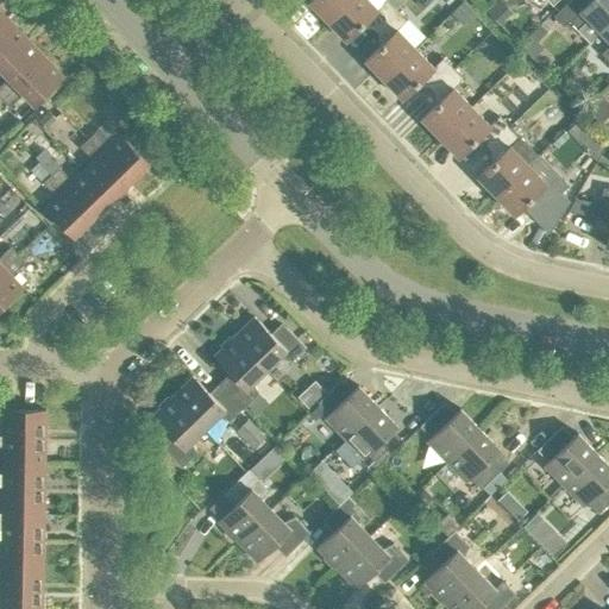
[(309,0),(308,2),(326,20),(347,0),(309,0)]
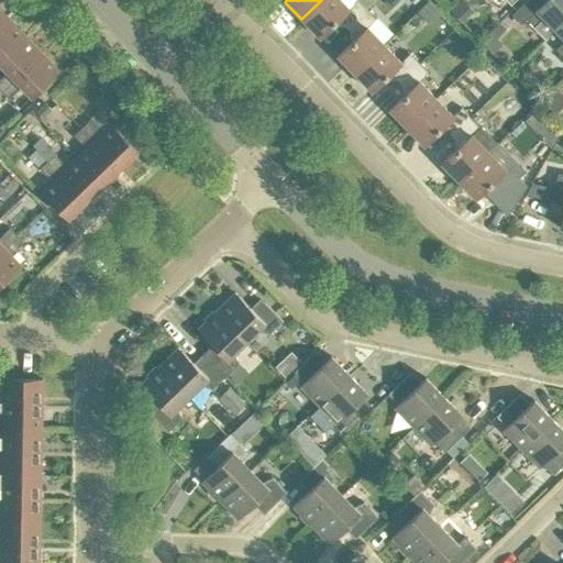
[(337,19),(346,29),(366,9),(356,0),(355,0),(348,8),(340,0),(321,0),(301,19),(319,36),(337,19)]
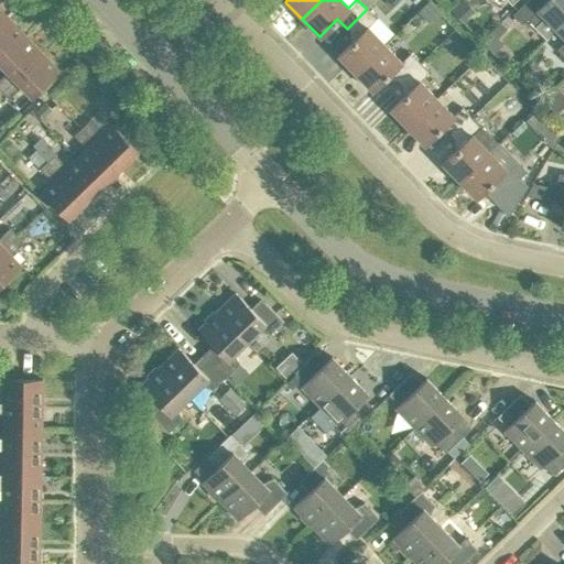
[(555,30),(563,21),(563,0),(527,0),(512,14),(522,24),(527,20),(545,39),(555,30)]
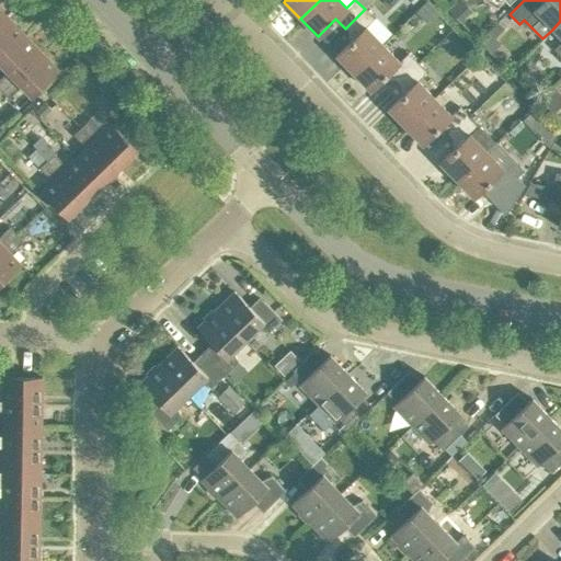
[(335,55),(353,72),(382,44),(365,26),(374,19),(365,9),(345,29),(354,37),(335,55)]
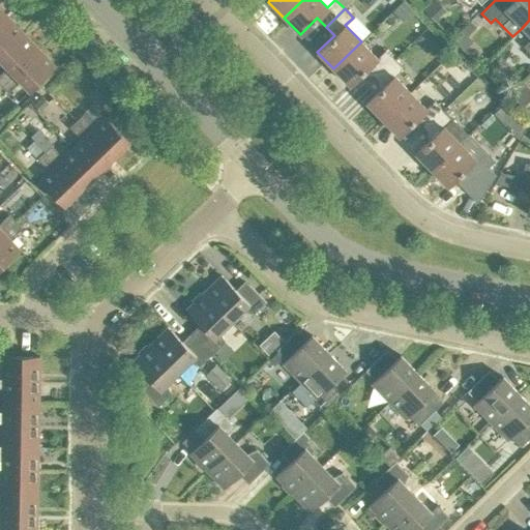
[(0,56),(24,33),(8,18),(0,24),(0,56)]
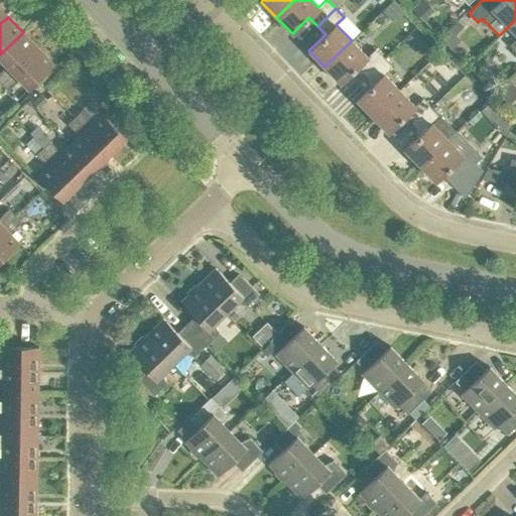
[(456,35),(464,26),(458,20),(448,29),(456,35)]
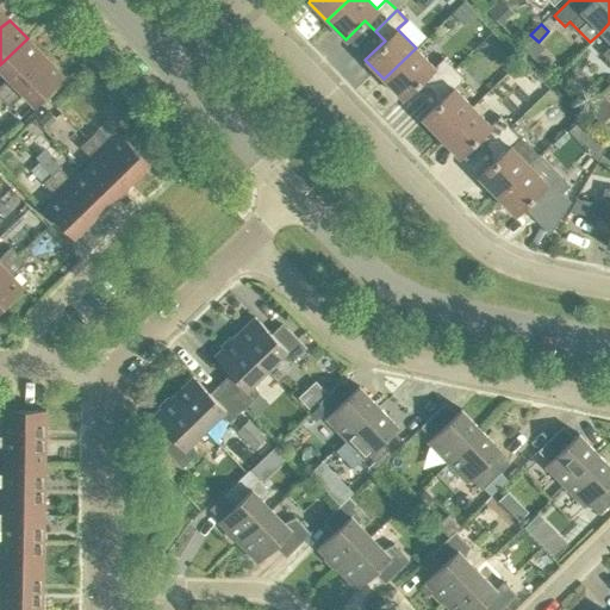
[(0,85),(0,98),(1,99),(45,57),(27,38),(0,64),(0,70),(7,79),(0,85)]
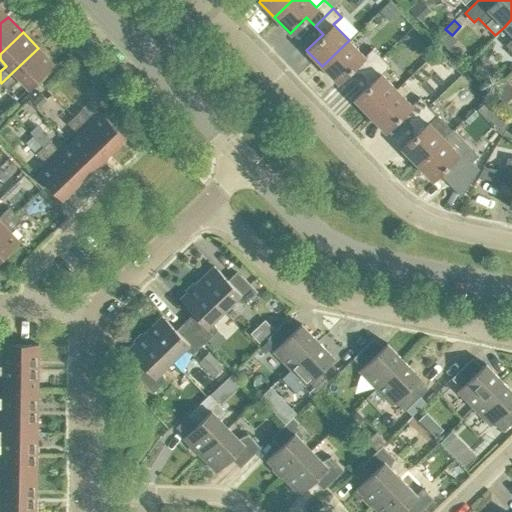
[(354,66),(362,75),(380,57),(372,48),(364,56),(349,40),(322,66),(337,82),(354,66)]
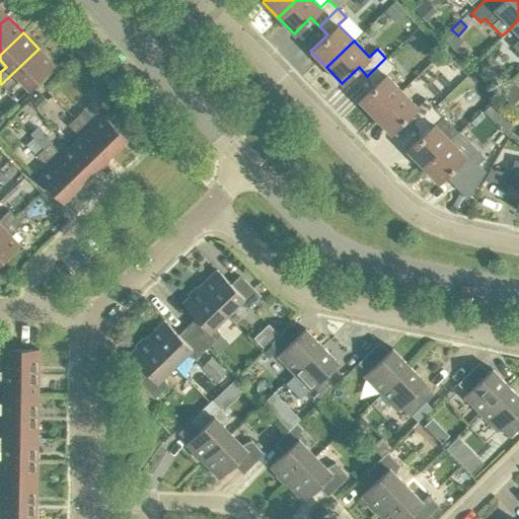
[(39,49),(1,84),(7,91),(19,80),(28,89),(54,65),(39,49)]
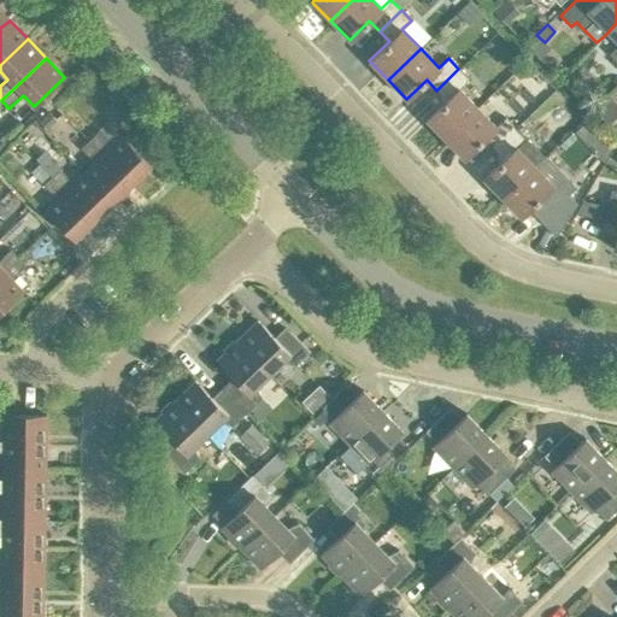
[(425,119),(445,139),(477,107),(459,88),(468,80),(458,69),(436,90),(446,100),(425,119)]
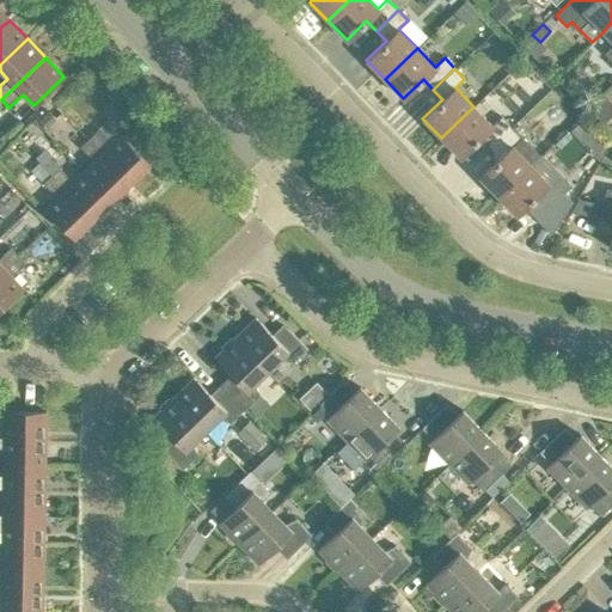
[(479,138),(489,148),(510,127),(501,116),(491,126),(473,106),(441,138),(459,157),(479,138)]
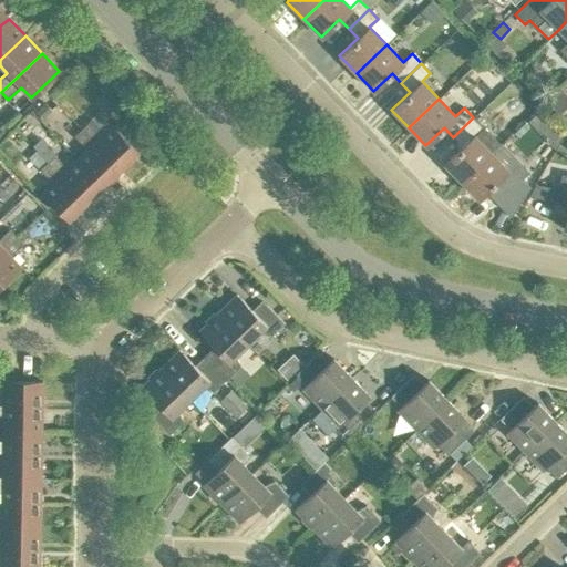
[(52,111),(44,103),(34,112),(42,120),(52,111)]
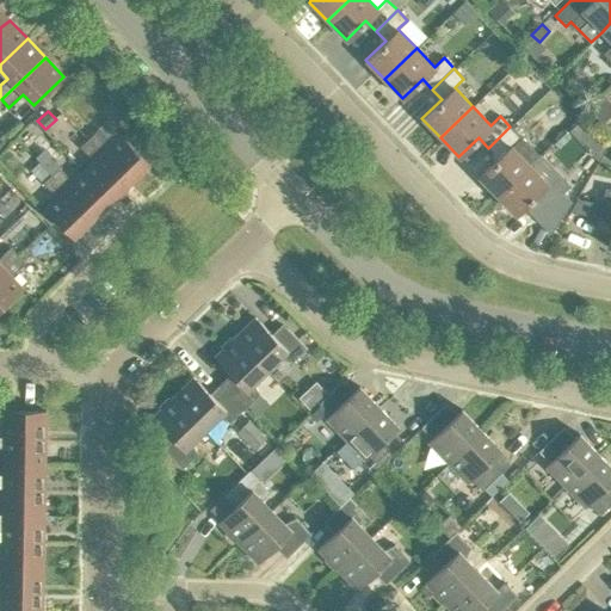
[(605,143),(582,119),(571,131),(597,159),(604,146),(605,143)]
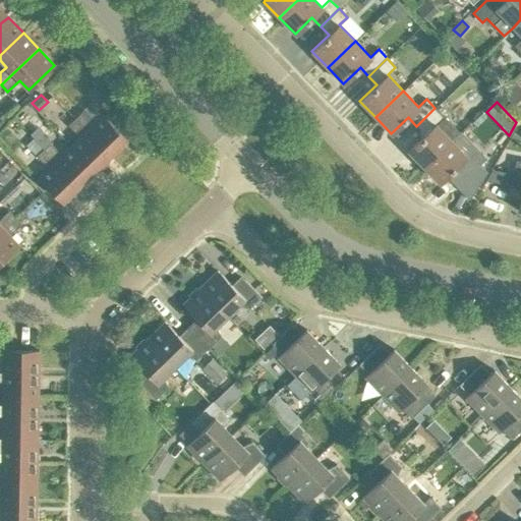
[(408,151),(423,167),(451,140),(436,124),(444,117),(435,108),(416,126),(424,134),(408,151)]
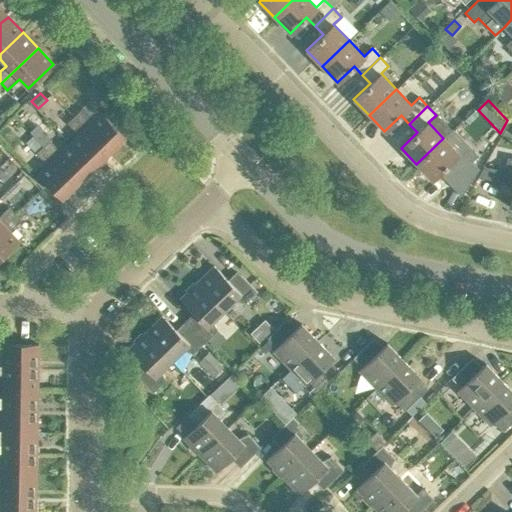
[(80,110),(73,117),(109,153),(125,138),(100,113),(91,122),(80,110)]
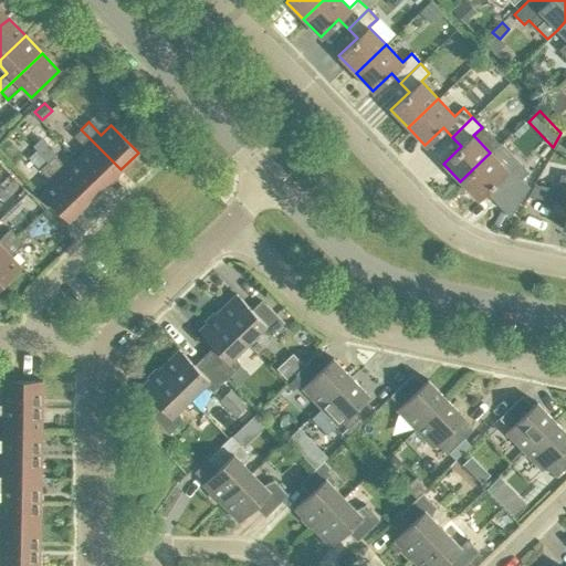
[(86,148),(76,158),(103,186),(121,169),(81,129),(73,136),(86,148)]
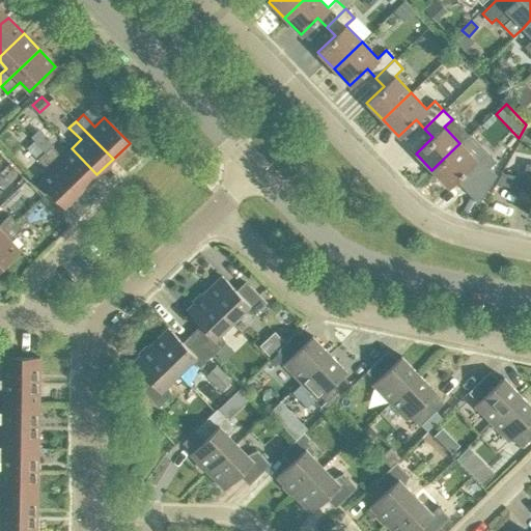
[(495,161),(469,134),(459,143),(431,170),(448,187),(465,170),(473,179),(484,169),(485,170),(495,161)]
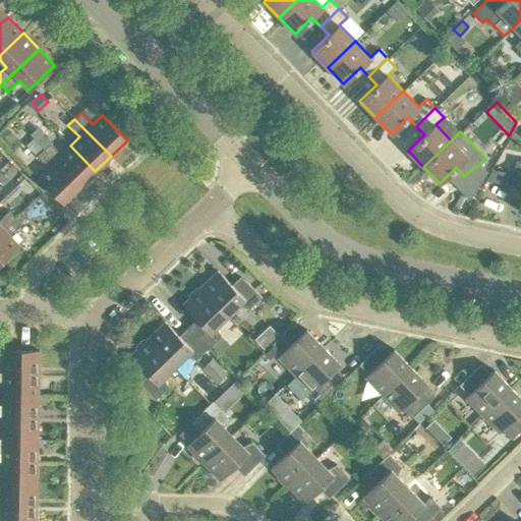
[(43,150),(33,139),(26,146),(36,156),(43,150)]
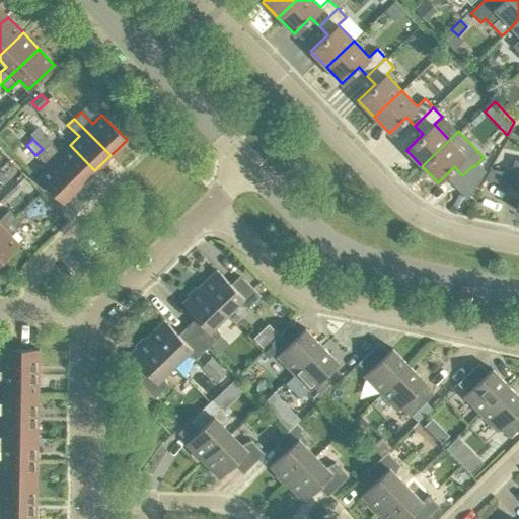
[(50,142),(43,149),(79,186),(94,170),(70,145),(61,154),(50,142)]
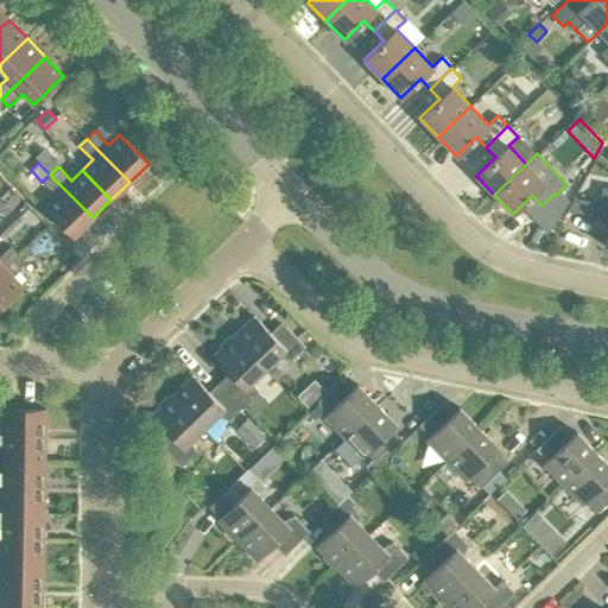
[(93,217),(50,175),(42,182),(55,195),(44,207),(74,236),(93,217)]
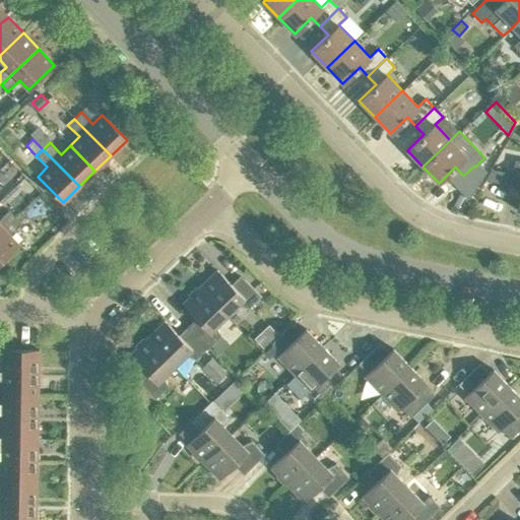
[(519,193),(517,210),(519,210),(519,160),(515,159),(510,185),(519,187),(519,193)]
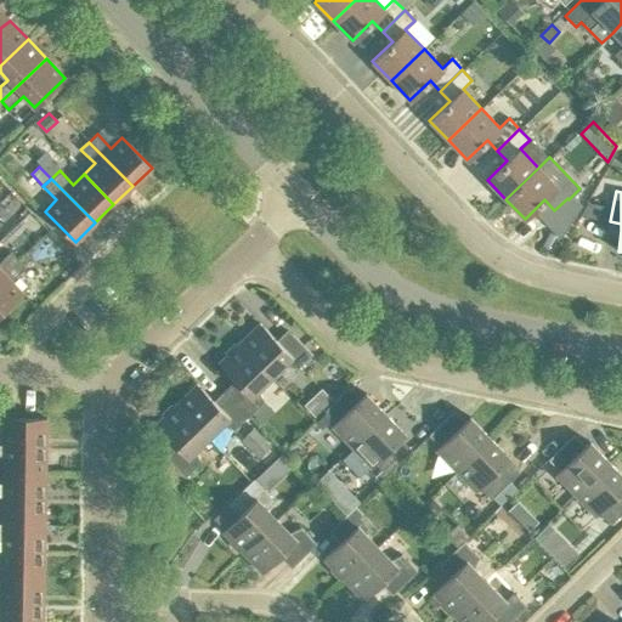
[(604,219),(610,204),(592,197),(586,211),(604,219)]
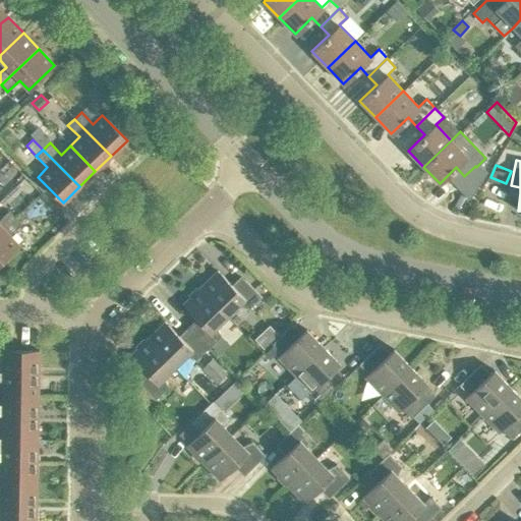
[(0,231),(14,217),(8,211),(0,218),(0,231)]
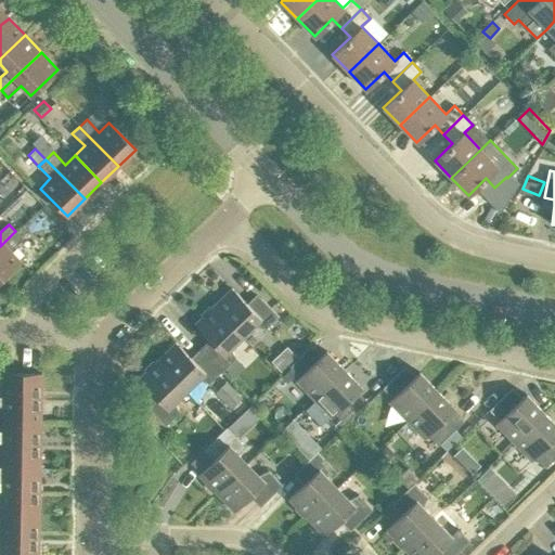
[(15,231),(0,246),(0,280),(20,261),(10,250),(23,239),(15,231)]
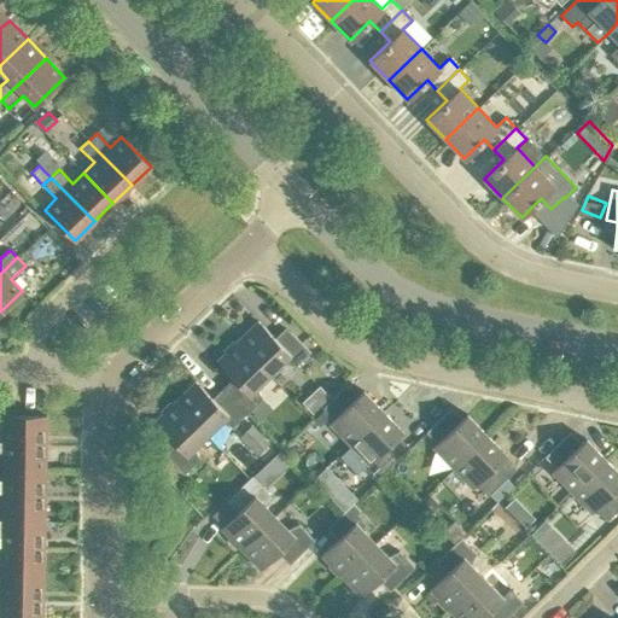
[(257,320),(237,340),(269,374),(283,362),(291,366),(293,368),(310,351),(290,331),(279,342),(257,320)]
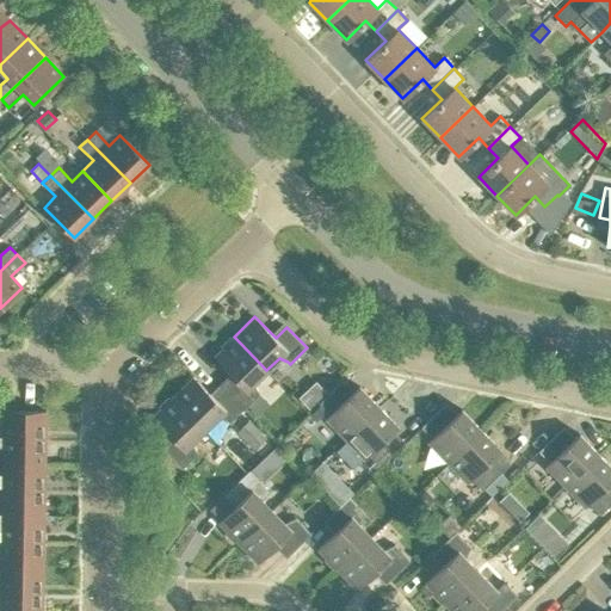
[(234,377),(224,388),(244,408),(259,394),(258,392),(253,383),(266,370),(234,337),(214,357),(234,377)]
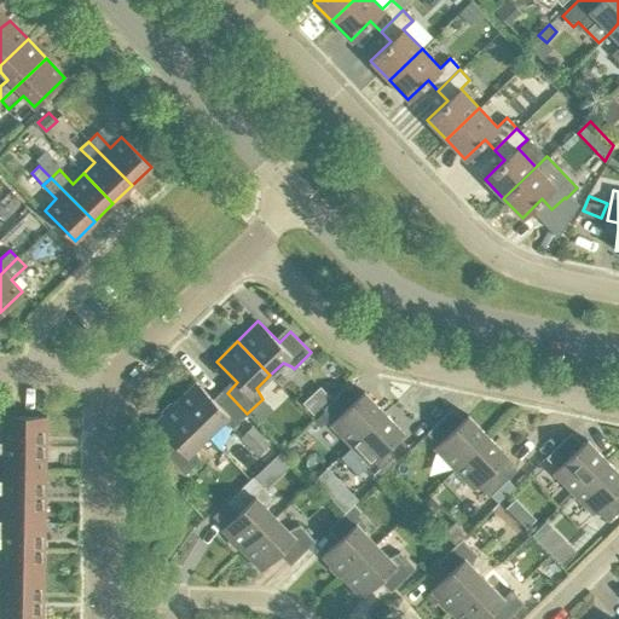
[(195,382),(174,401),(208,435),(220,423),(230,427),(231,429),(247,414),(227,393),(217,403),(195,382)]
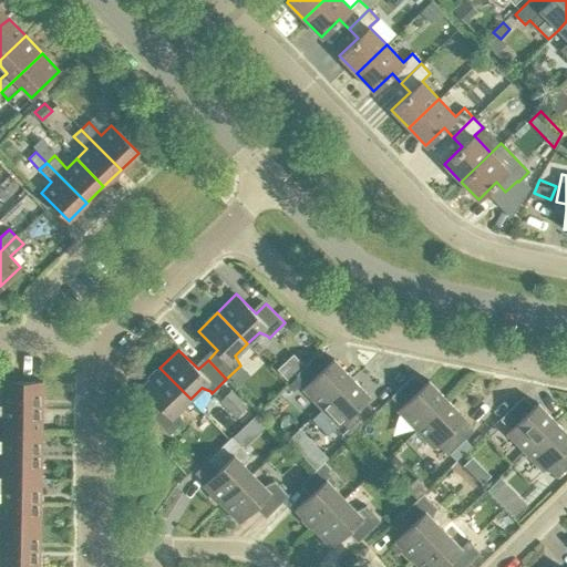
[(286,380),(302,364),(292,354),(277,369),(286,380)]
